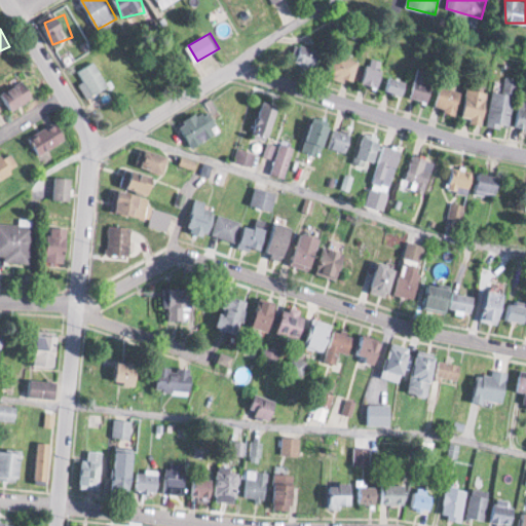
[(291,62),(316,70),(323,50),(296,42),(291,62)]
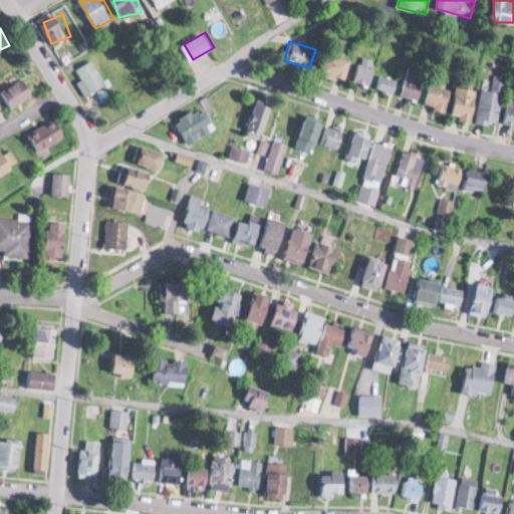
[(323,72),(343,81),(353,60),(333,51),(323,72)]
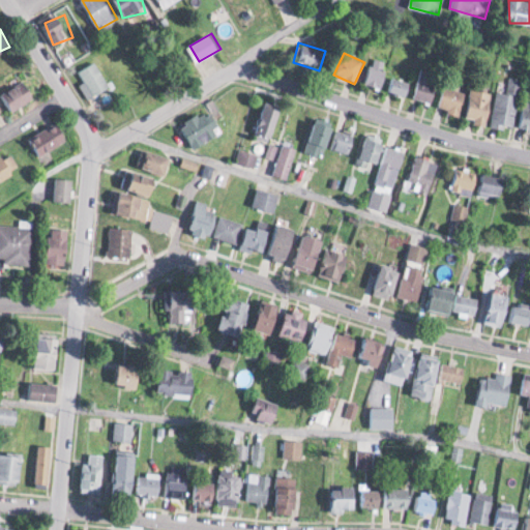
[(385,86),(386,60),(370,59),(370,86),(385,86)]
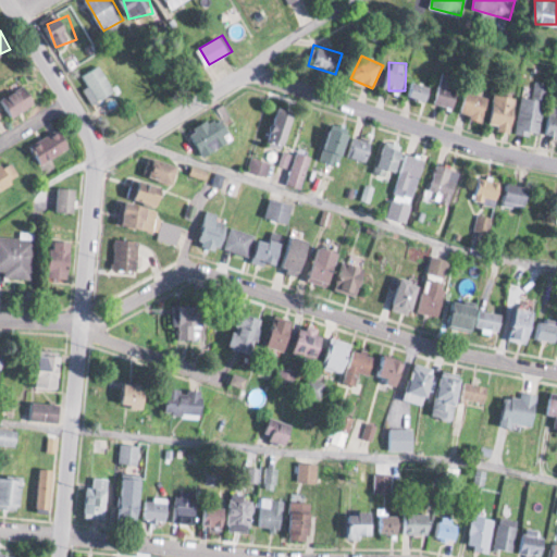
[(84,74),(97,101),(116,91),(103,65),(84,74)]
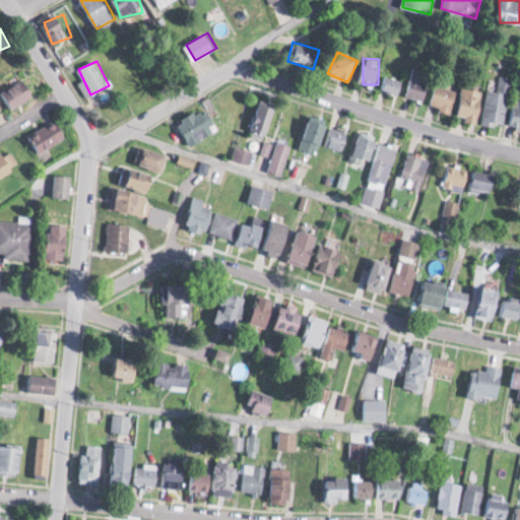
[(425,101),(430,82),(419,79),(424,69),(414,66),(406,94),(425,101)]
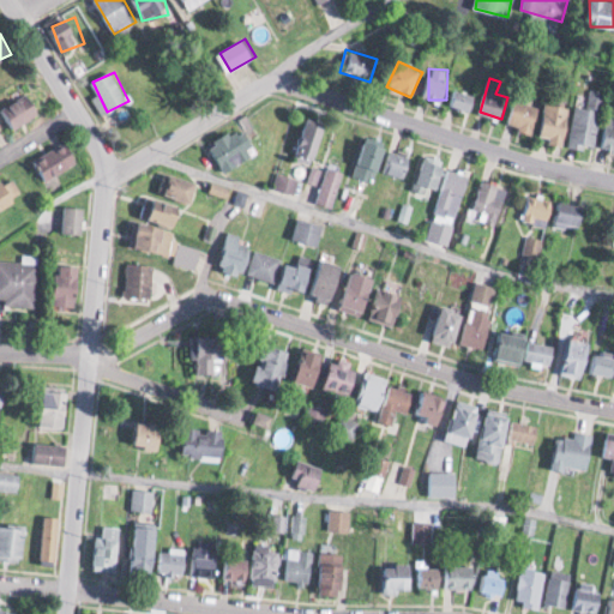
[(577,104),(571,145),(594,150),(603,90),(590,88),(587,106),(577,104)]
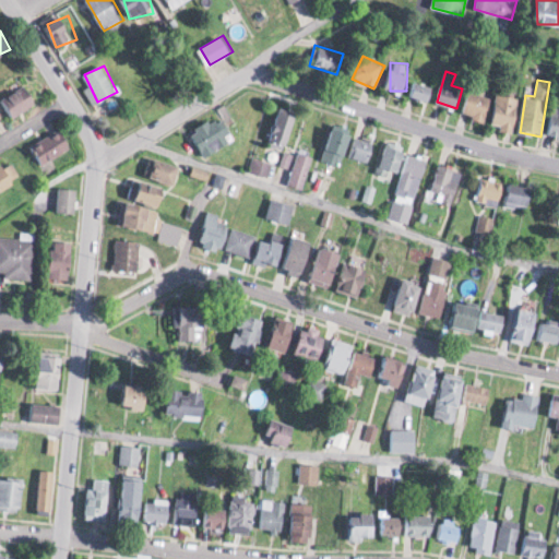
[(433,86),(414,81),(409,95),(430,100),(433,86)]
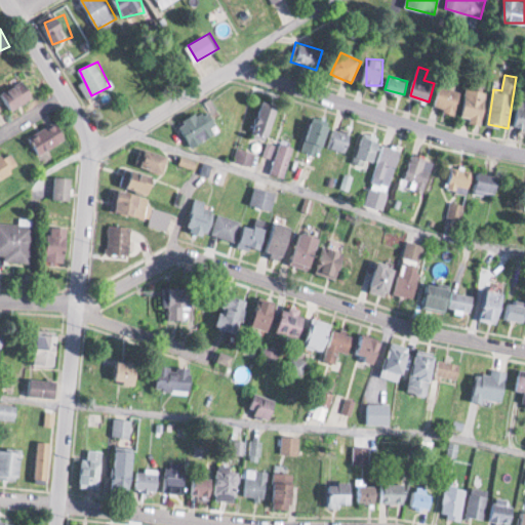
[(35,91),(21,77),(0,97),(14,112),(35,91)]
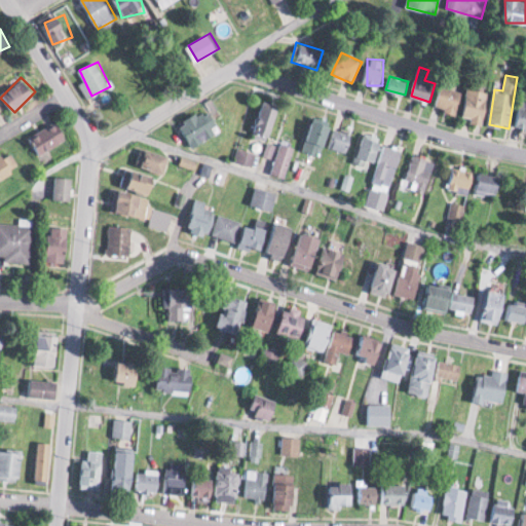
[(436,105),(453,114),(463,94),(445,84),(436,105)]
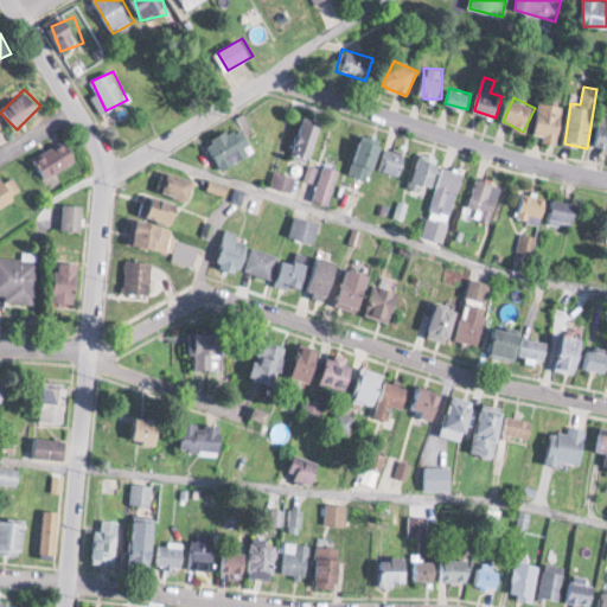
[(566,107),(542,101),(535,138),(557,142),(566,107)]
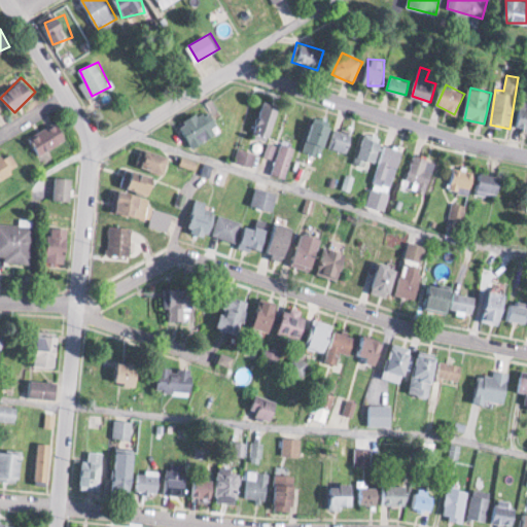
[(526,127),(526,100),(522,99),(517,126),(526,127)]
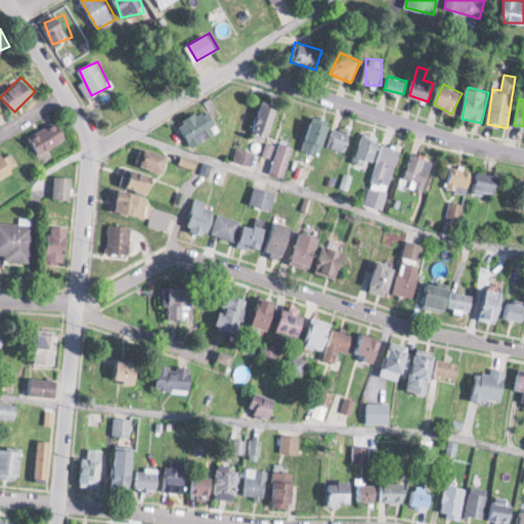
[(268,136),(278,108),(261,102),(252,131),(268,136)]
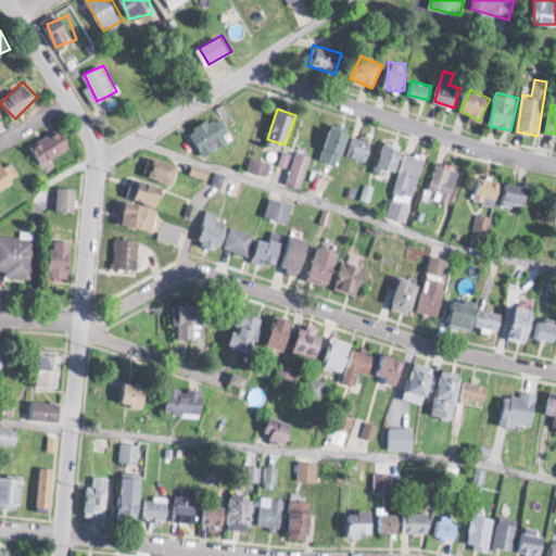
[(232,140),(220,114),(190,128),(203,154),(232,140)]
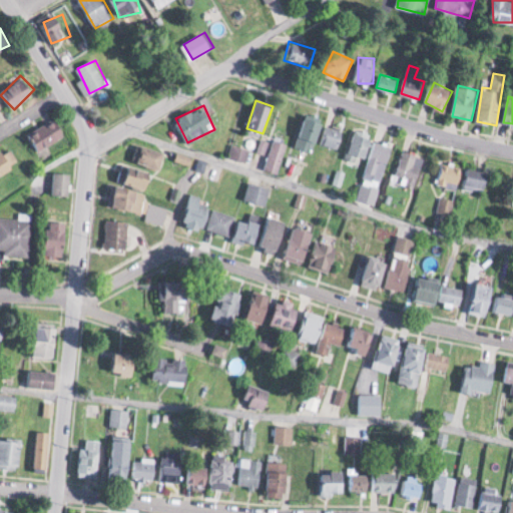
[(308,151),(325,126),(310,117),(294,142),(308,151)]
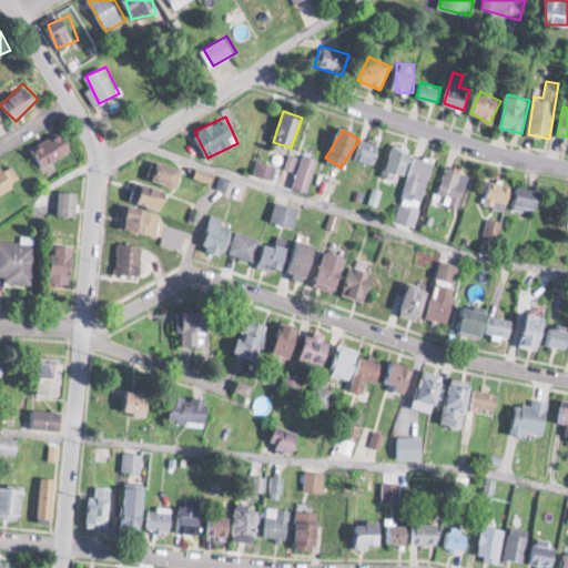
[(73,150),(62,131),(32,148),(43,166),(73,150)]
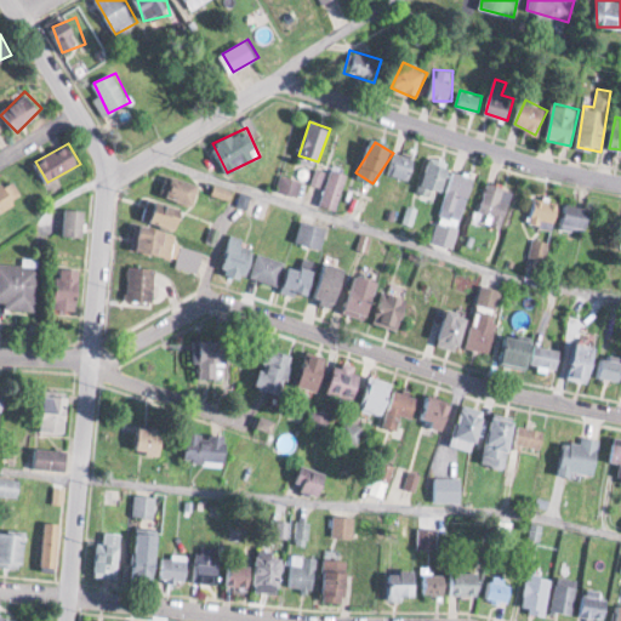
[(416,159),(394,153),(388,172),(410,180),(416,159)]
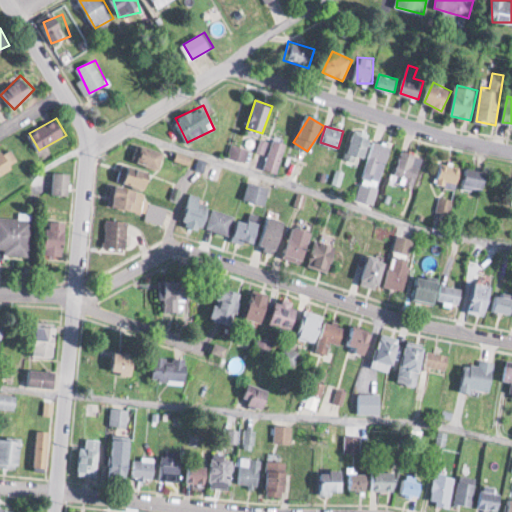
[(365,157),(371,138),(354,133),(348,151),(365,157)]
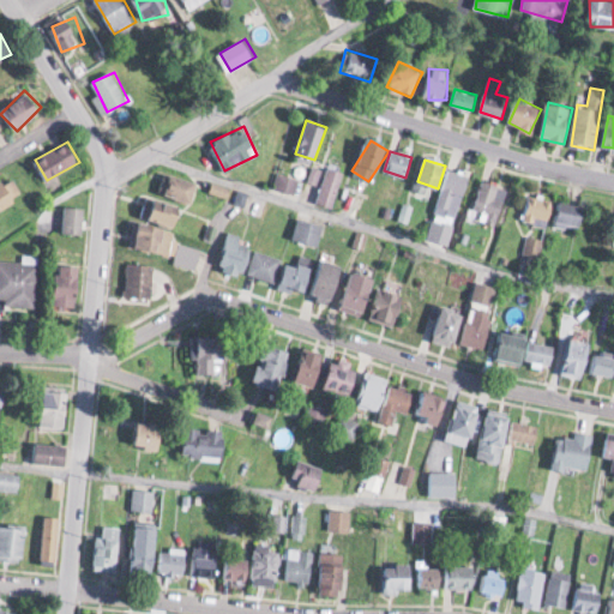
[(333,205),(341,170),(326,167),(319,202),(333,205)]
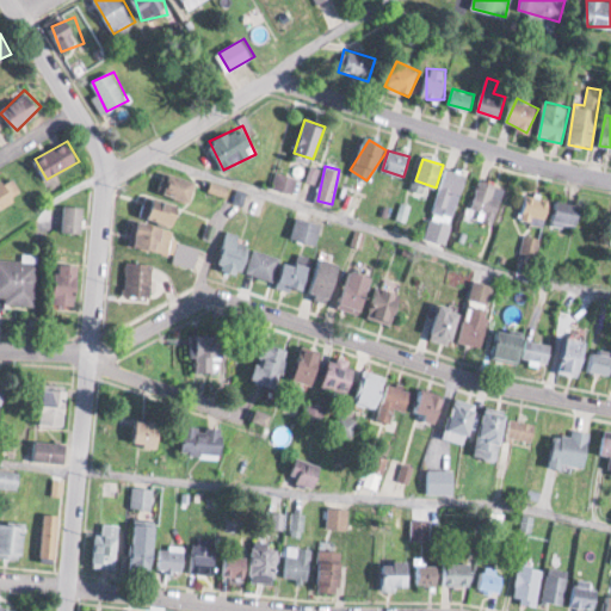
[(434,208),(455,214),(467,176),(448,168),(434,208)]
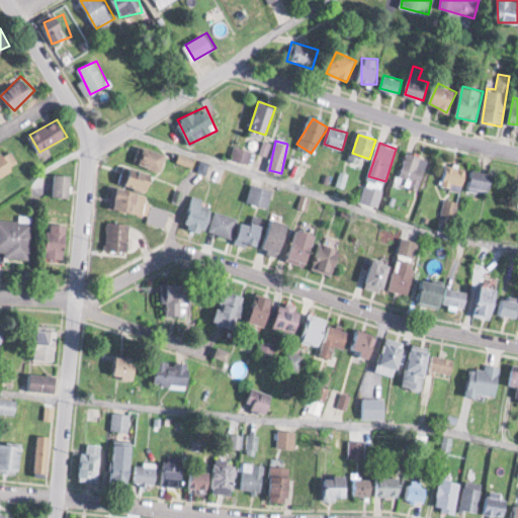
[(168,153),(140,145),(135,162),(163,170),(168,153)]
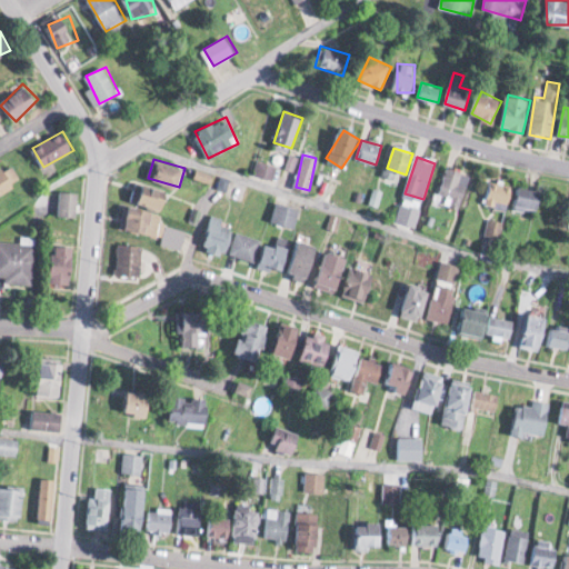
[(0,195),(19,173),(5,160),(0,165),(0,195)]
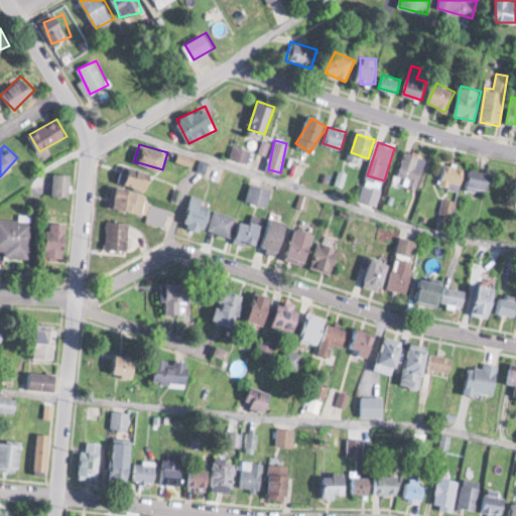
[(425,157),(405,151),(395,181),(415,187),(425,157)]
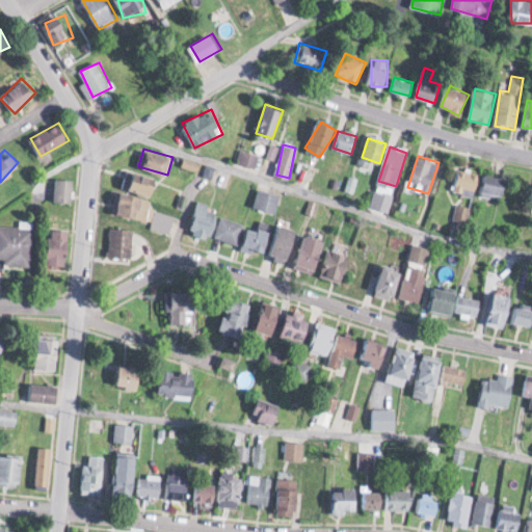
[(451,189),(474,195),(479,175),(457,168),(451,189)]
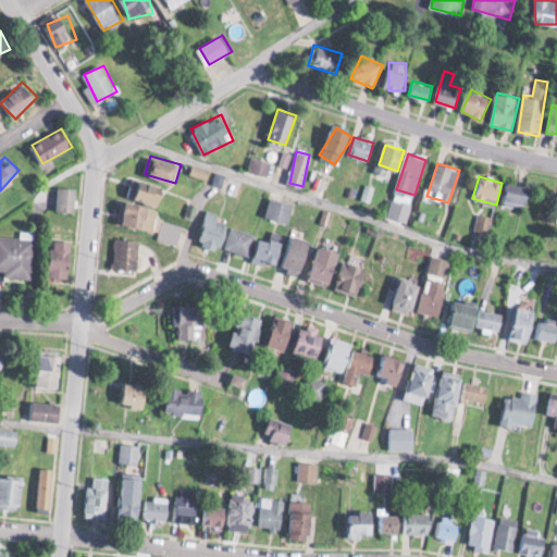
[(166,185),(134,177),(128,196),(162,205),(166,185)]
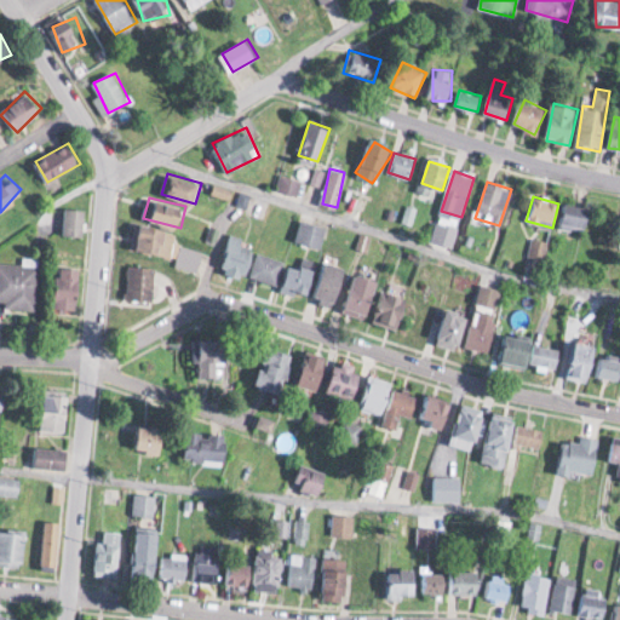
[(562,228),(590,228),(590,205),(562,206),(562,228)]
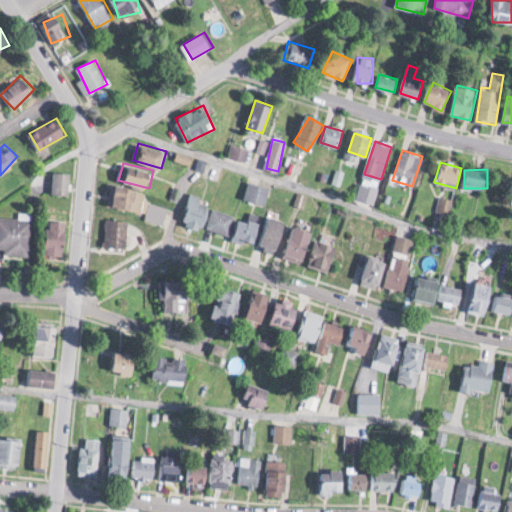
[(70,172),(54,172),(54,194),(70,194),(70,172)]
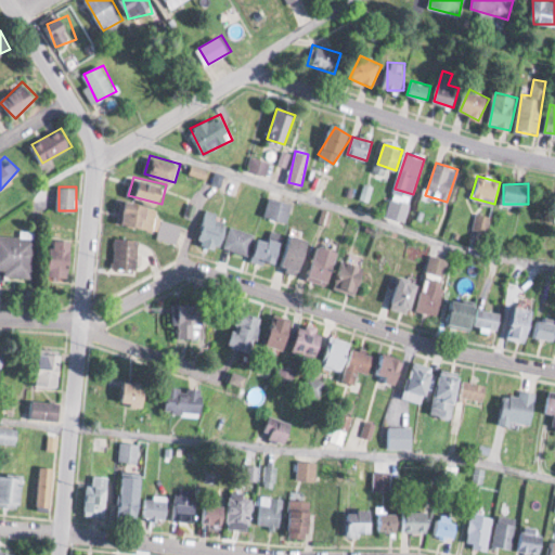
[(118,219),(154,231),(160,209),(125,198),(118,219)]
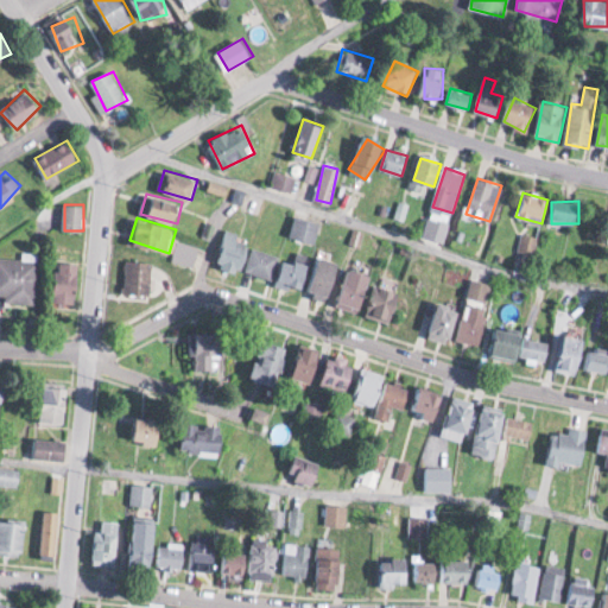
[(217,266),(244,272),(272,279),(279,253),(249,246),(252,236),(226,230),(217,266)]
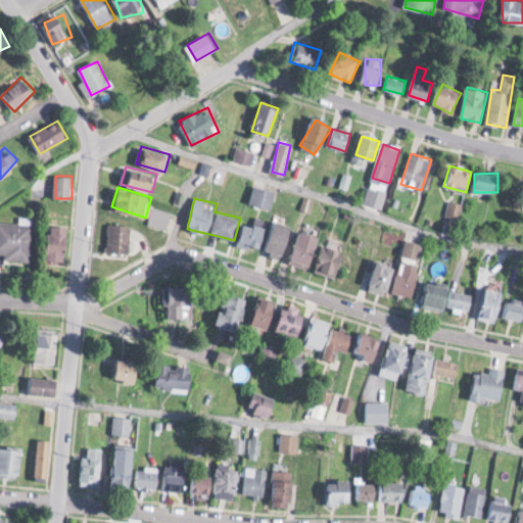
[(150,222),(165,227),(171,212),(155,207),(150,222)]
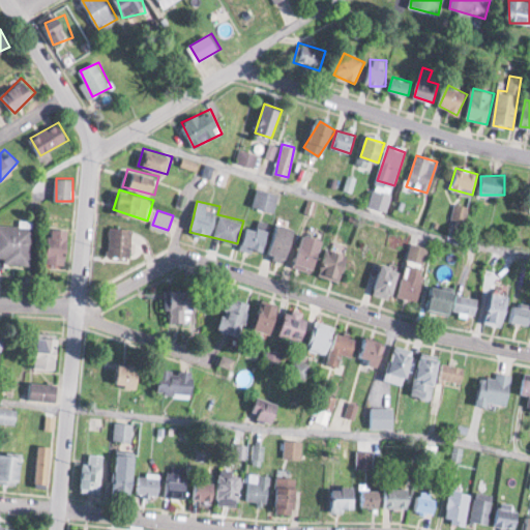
[(255,229),(251,226),(241,244),(260,254),(273,226),(259,218),(255,229)]
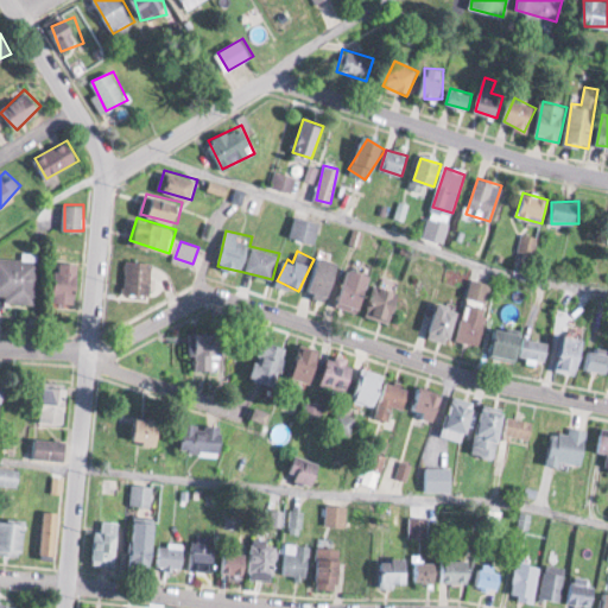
[(0,299),(37,302),(39,259),(0,257),(0,267),(0,299)]
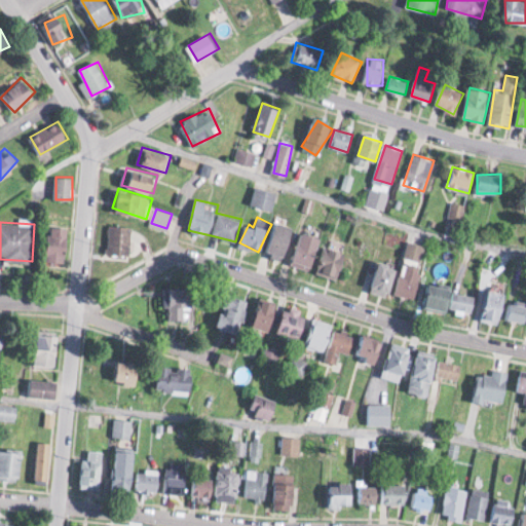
[(267,254),(286,259),(294,227),(276,222),(267,254)]
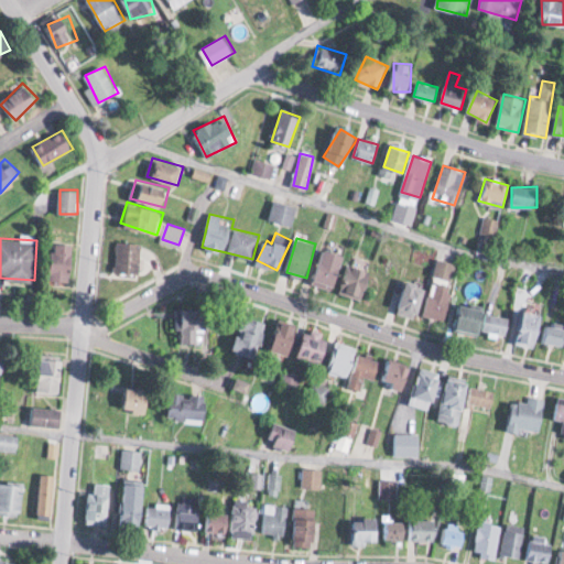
[(53,281),(73,281),(74,243),(54,242),(53,281)]
